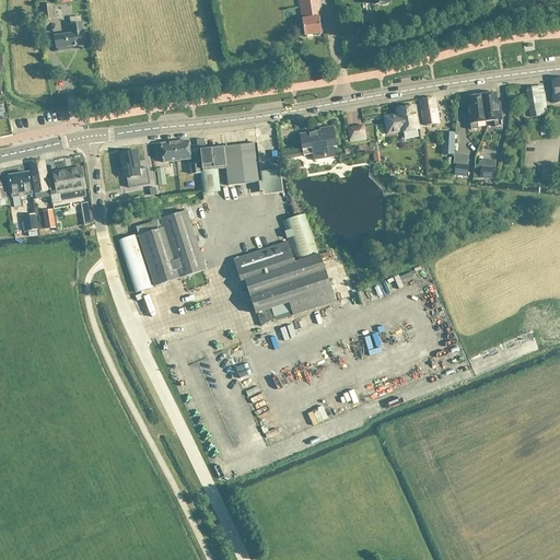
[(318,18),(323,18),(319,0),(298,0),(304,37),(322,34),(318,18)]
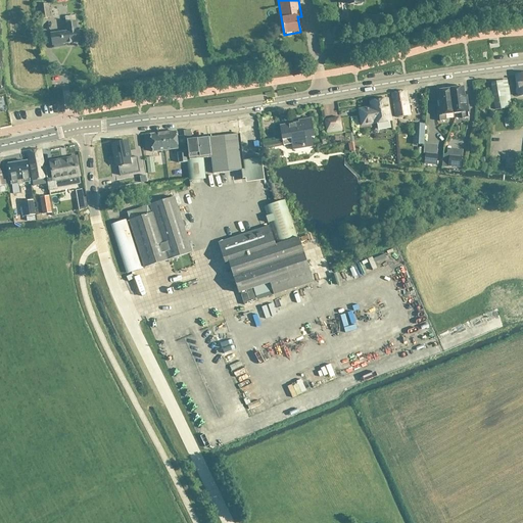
[(50,18),(48,4),(39,6),(41,20),(50,18)]
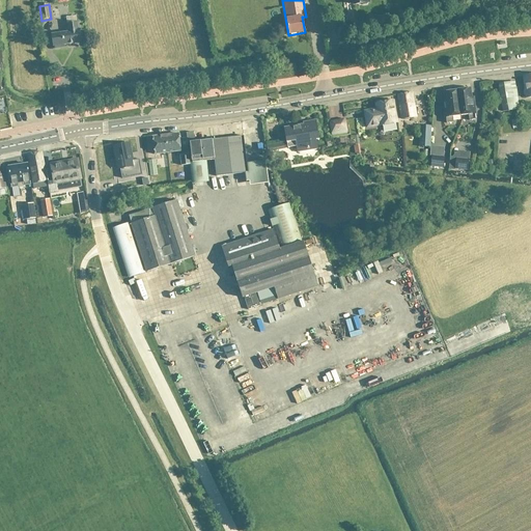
[(63,46),(81,43),(79,31),(78,31),(77,22),(66,24),(67,32),(51,35),(52,47),(54,47),(54,49),(63,48),(63,46)]
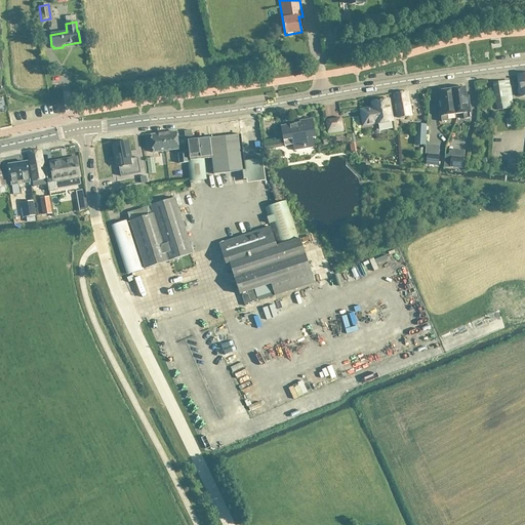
[(493,84),(495,99),(506,98),(510,97),(508,83),(493,84)]
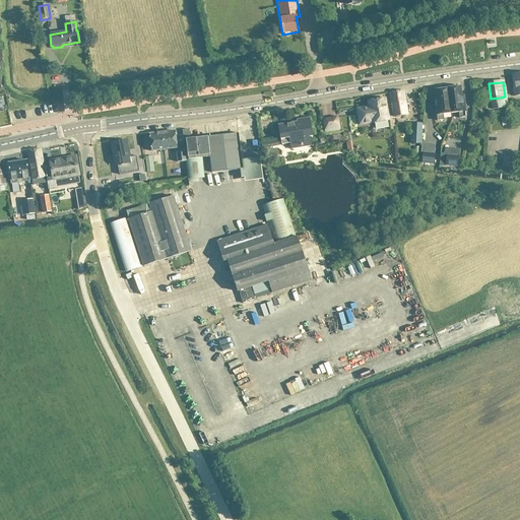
[(447,88),(450,114),(458,113),(459,119),(465,118),(464,112),(465,112),(463,95),(461,95),(460,87),(447,88)]
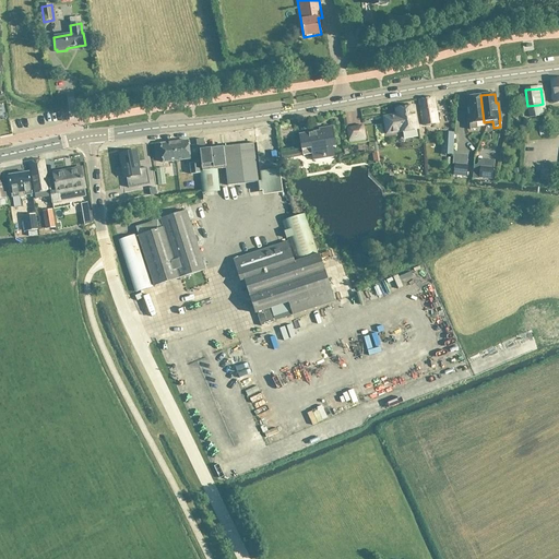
[(484,122),(480,95),(479,95),(479,96),(466,97),(468,114),(466,115),(467,125),(468,123),(470,130),(476,130),(475,123),(484,122)]
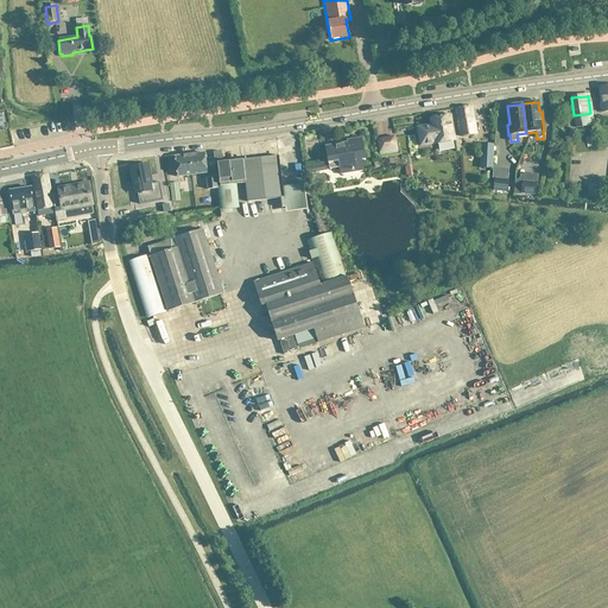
[(460,137),(476,134),(472,107),(455,109),(460,137)]
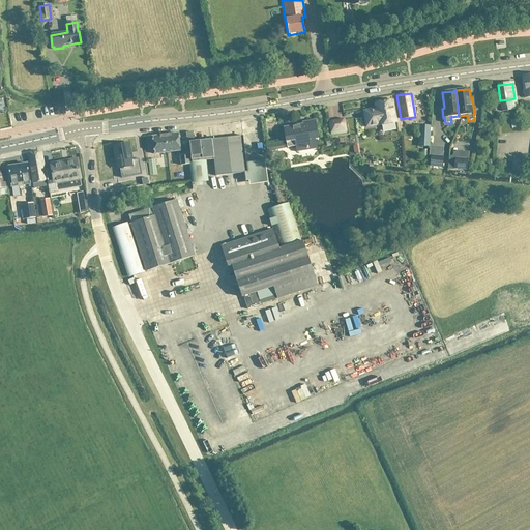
[(510,99),(500,100),(499,100),(500,107),(501,113),(511,112),(510,104),(510,99)]
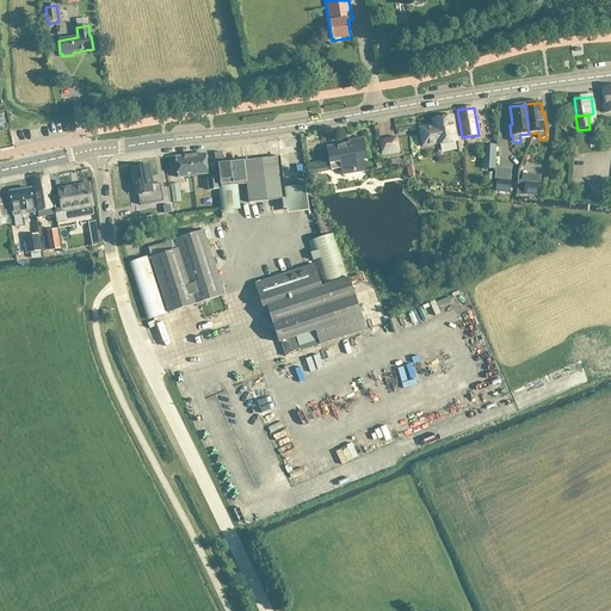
[(452,116),(432,119),(433,125),(419,129),(421,147),(436,144),(436,146),(456,142),(452,116)]
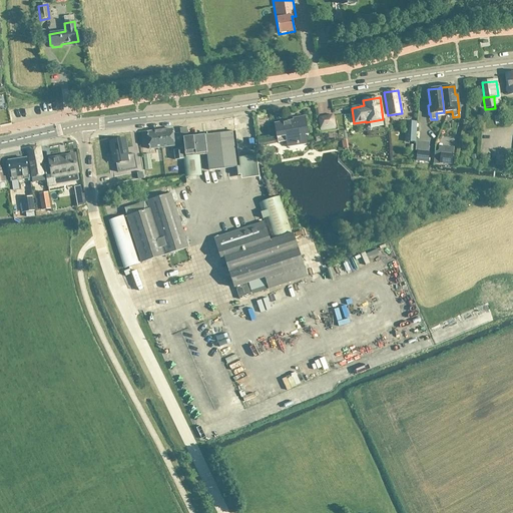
[(305,135),(308,135),(305,116),(296,118),(296,120),(274,123),(278,143),(286,142),(287,148),(306,144),(305,135)]
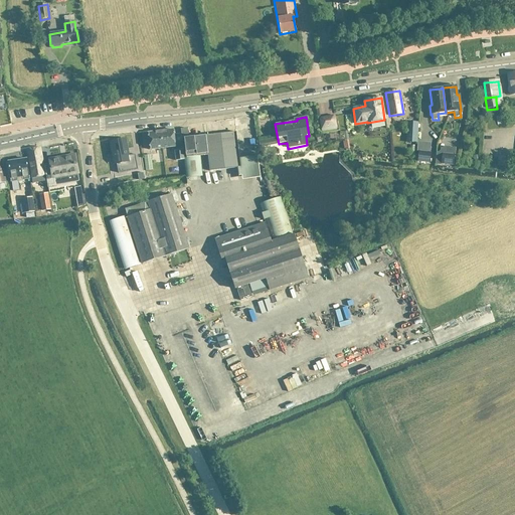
[(327,118),(319,119),(321,132),(329,131),(327,118)]
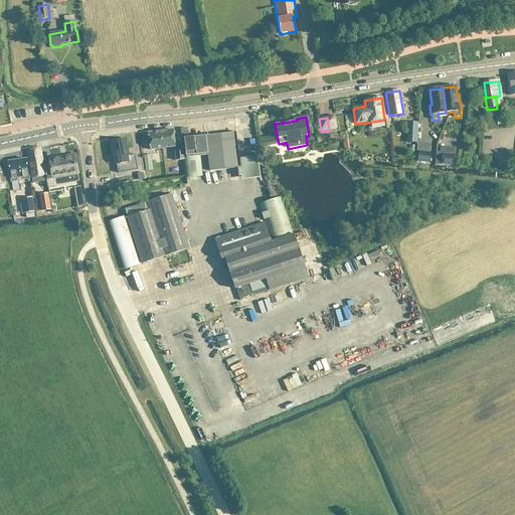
[(417,123),(407,123),(407,143),(418,143),(417,123)]
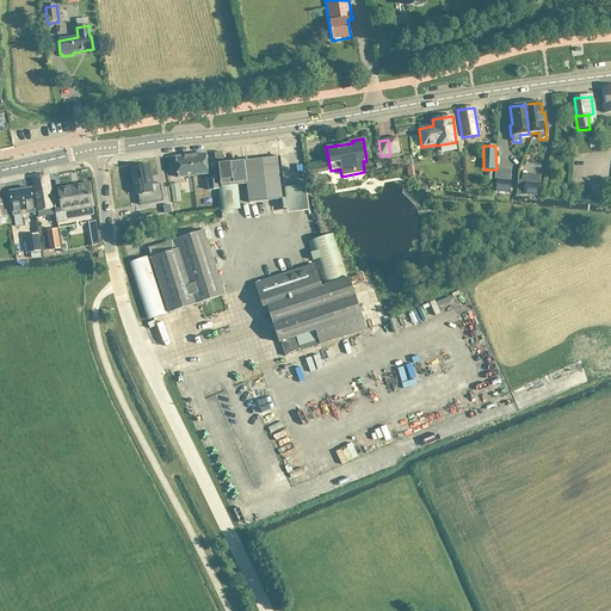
[(220,153),(214,153),(214,159),(215,165),(218,165),(221,186),(246,183),(246,185),(248,198),(248,203),(267,201),(276,199),(284,199),(307,196),(304,186),(304,185),(283,187),(279,156),(224,164),(223,155),(221,156),(220,153)]
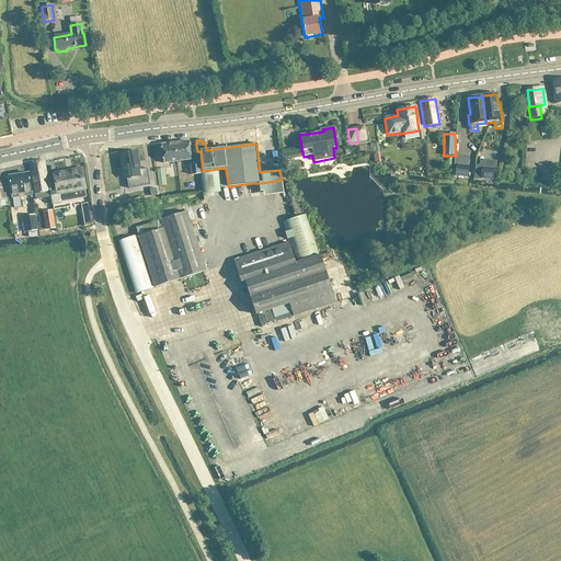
[(189,141),(174,144),(176,162),(190,161),(192,175),(201,174),(197,151),(196,146),(190,147),(189,141)]
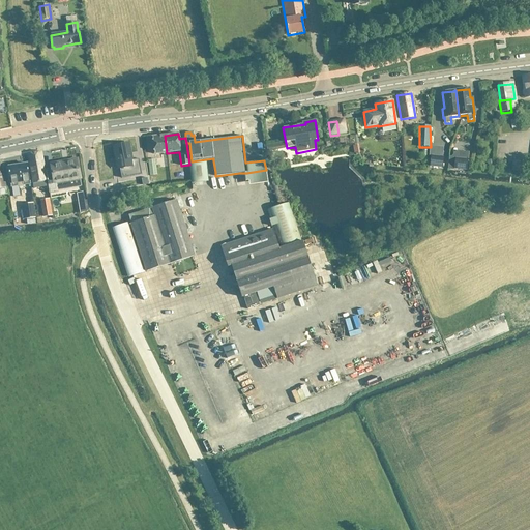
[(165,136),(152,137),(154,154),(167,153),(165,136)]
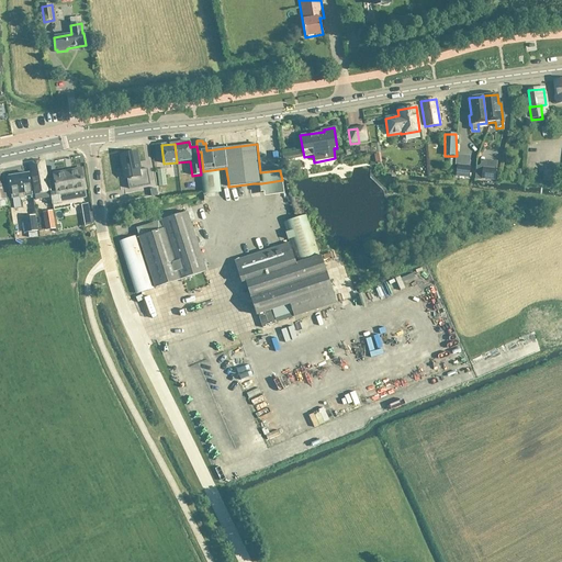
[(136,153),(120,156),(124,179),(126,179),(128,190),(149,186),(147,169),(139,171),(136,153)]
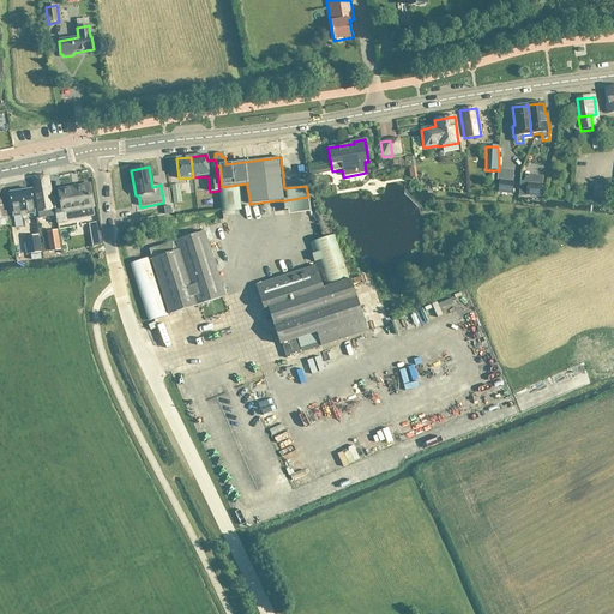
[(329,174),(329,168),(308,172),(312,188),(318,187),(315,175),(329,174)]
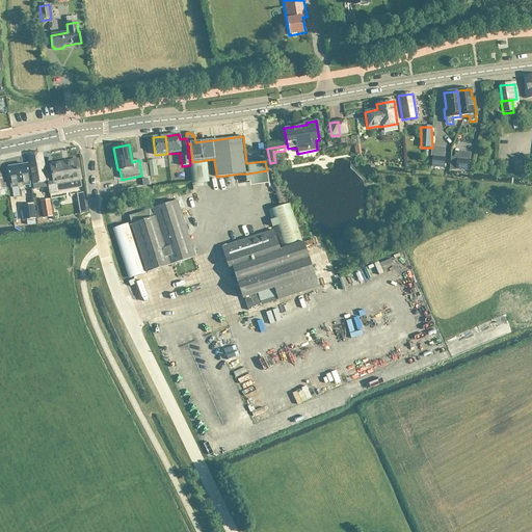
[(445,158),(433,157),(434,149),(431,148),(430,156),(432,157),(431,167),(444,168),(445,158)]
